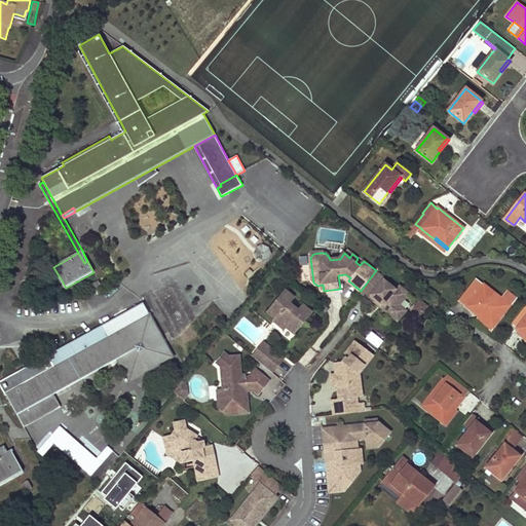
[(386,278),(376,270),(361,291),(370,298),(373,295),(381,301),(383,299),(386,301),(382,306),(400,320),(408,309),(401,304),(410,292),(400,284),(397,288),(385,279),(386,278)]
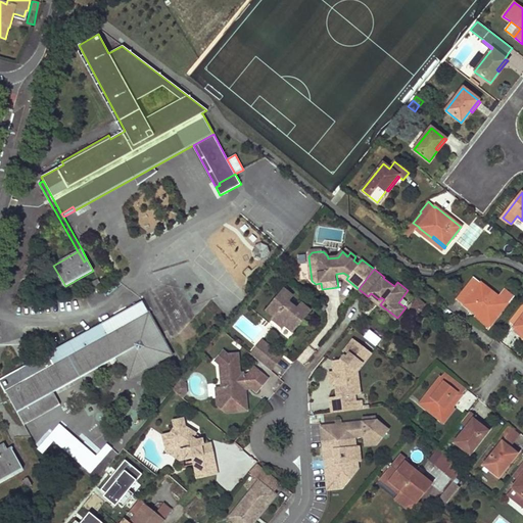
[(145,277),(153,286),(157,281),(149,273),(145,277)]
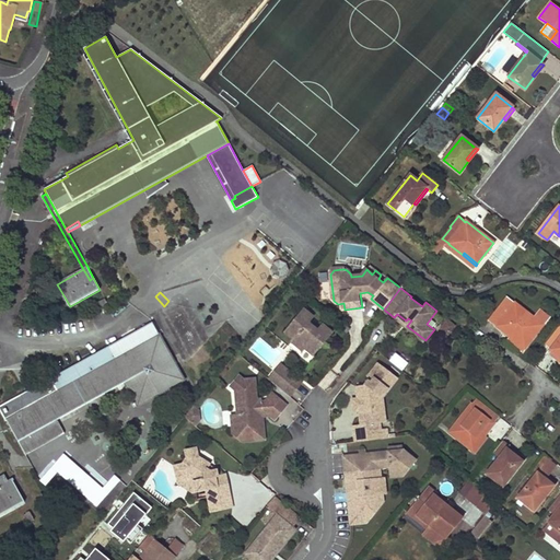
[(514,305),(506,299),(490,321),(498,327),(514,305)]
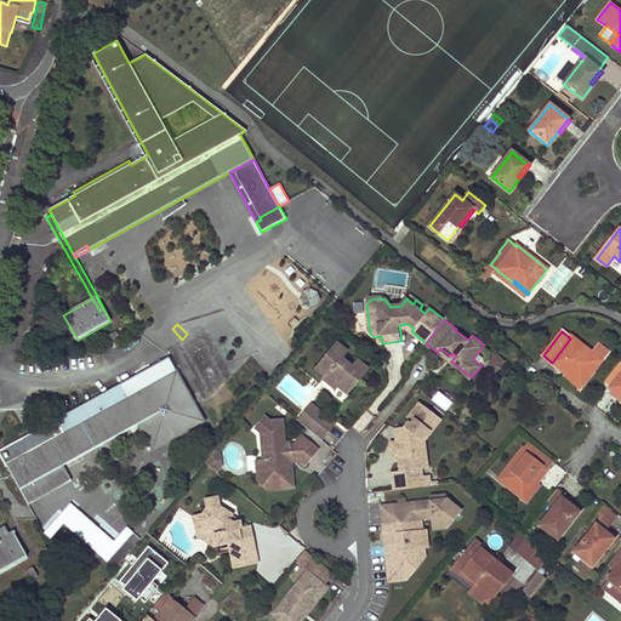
[(117,332),(109,336),(114,345),(121,341),(117,332)]
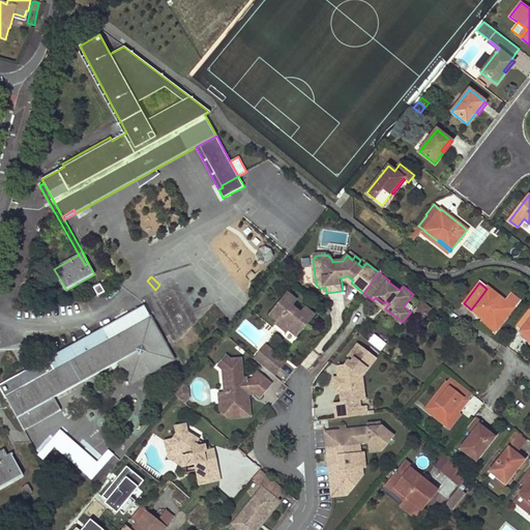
[(486,317),(499,327),(520,300),(512,293),(506,301),(488,287),(487,289),(471,310),(484,319),(486,317)]
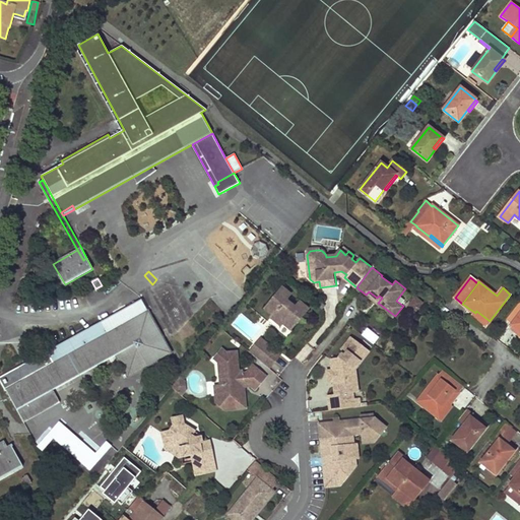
[(156,291),(183,340),(196,333),(170,284),(156,291)]
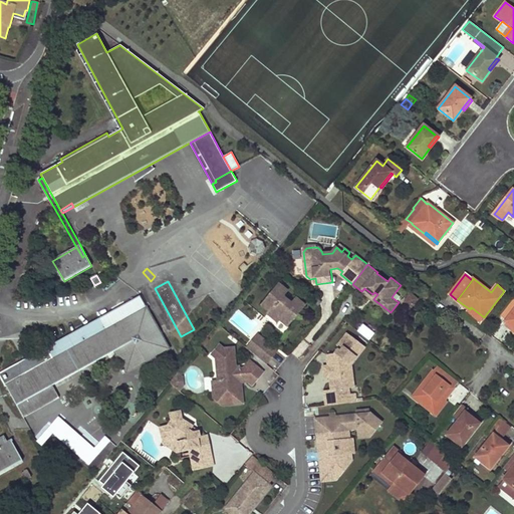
[(297,313),(304,305),(296,298),(291,303),(283,296),(287,291),(279,284),(261,305),(269,311),(267,314),(277,322),(279,319),(287,326),(293,318),(292,316),(296,312),(297,313)]
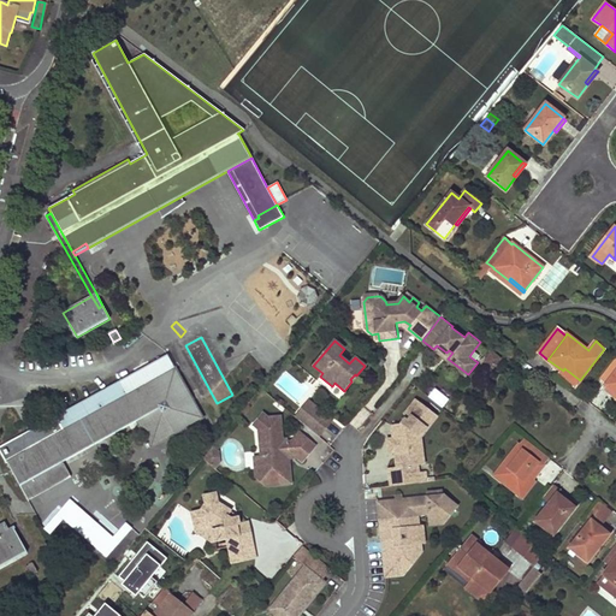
[(489,363),(492,367),(499,359),(492,353),(487,357),(489,363)]
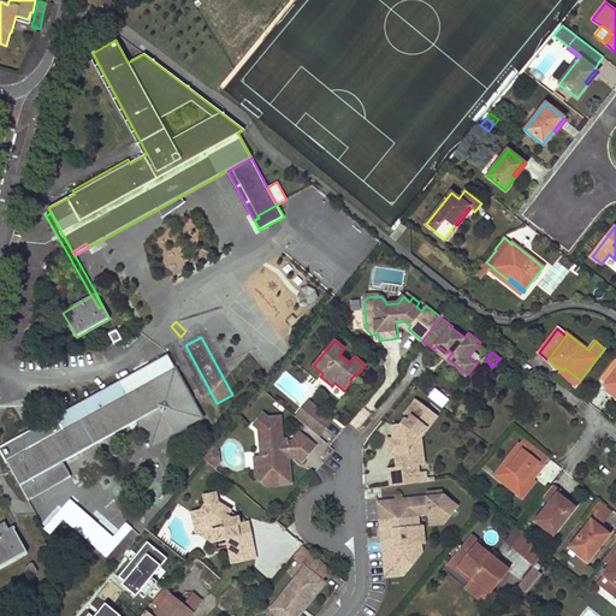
[(203,418),(169,354),(55,416),(58,421),(43,428),(46,433),(34,440),(31,436),(5,450),(10,460),(6,461),(28,499),(71,477),(63,462),(140,419),(155,445),(203,418)]
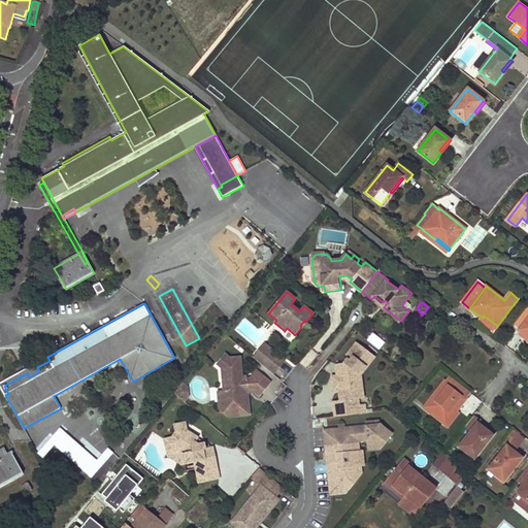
[(497,326),(484,316),(483,318),(480,321),(493,331),(497,326)]
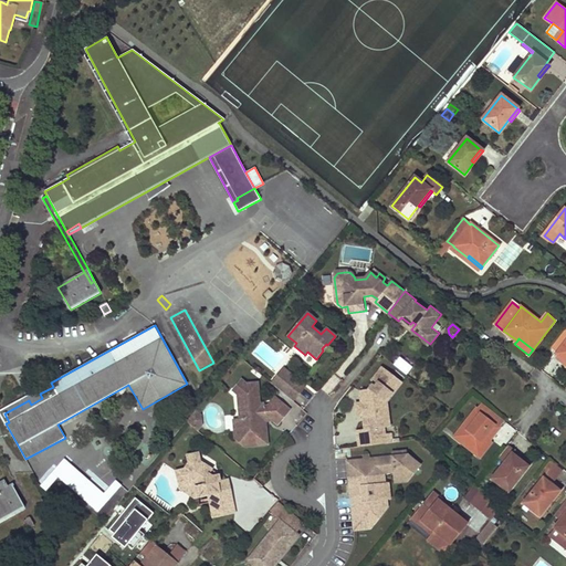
[(565,360),(557,354),(555,356),(564,364),(565,360)]
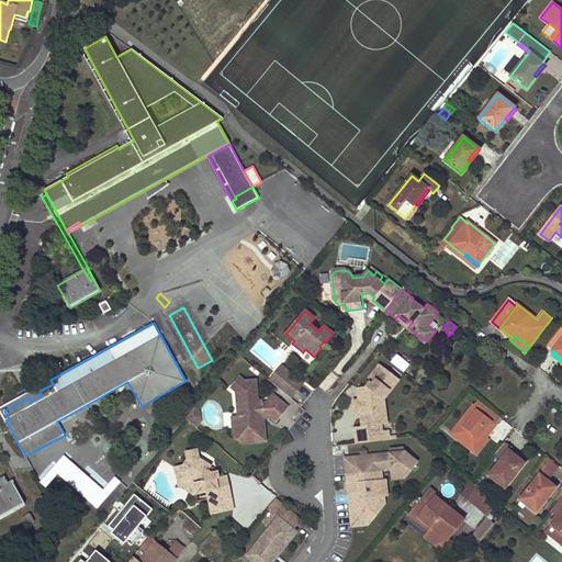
[(371,380),(366,386),(357,388),(359,401),(356,401),(358,414),(360,413),(362,426),(355,428),(357,444),(384,440),(382,424),(375,425),(374,412),(384,411),(383,398),(398,379),(379,364),(369,378),(371,380)]
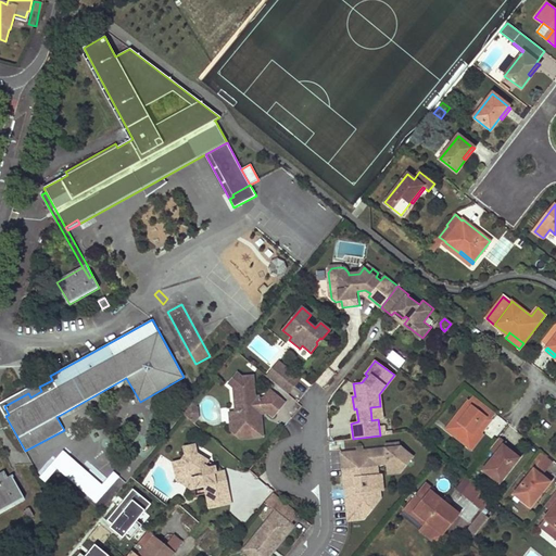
[(266,377),(287,394),(293,387),(273,369),(266,377)]
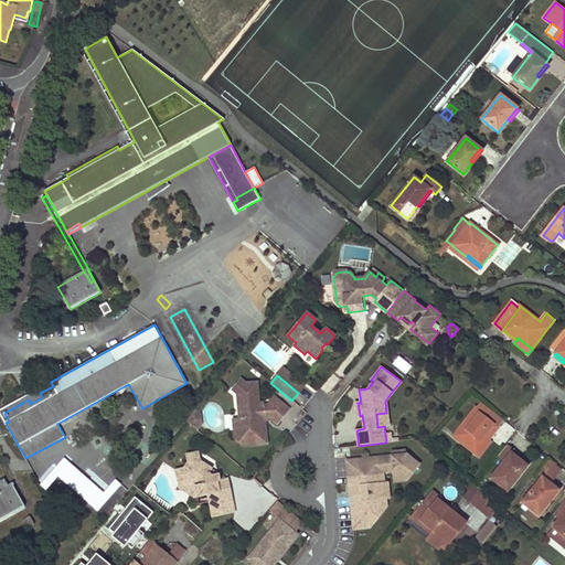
[(246,383),(242,379),(233,388),(237,394),(240,417),(233,418),(234,432),(243,430),(243,437),(256,436),(257,444),(267,444),(265,420),(268,416),(277,424),(289,409),(275,397),(267,406),(264,406),(264,402),(259,403),(258,382),(246,383)]
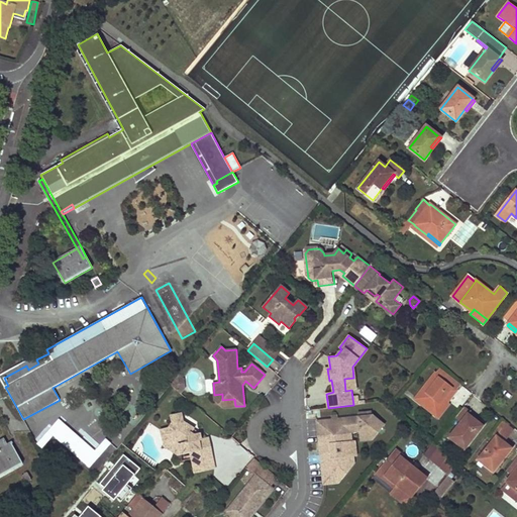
[(36,359),(48,353),(46,349),(0,375),(0,377),(5,387),(8,386),(4,378),(26,366),(28,370),(38,364),(36,359)]
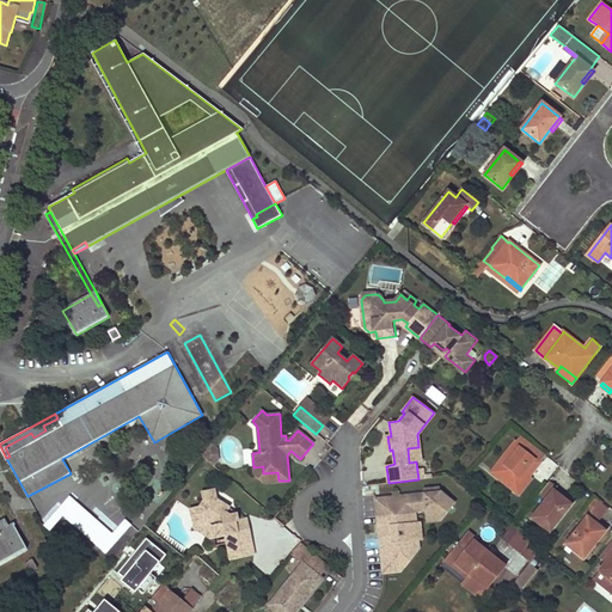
[(527,441),(520,436),(491,472),(514,490),(526,475),(528,477),(540,461),(522,447),(527,441)]
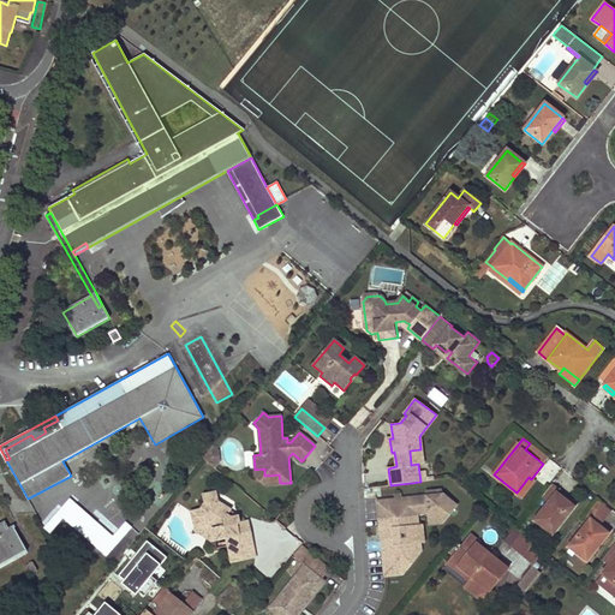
[(548,458),(530,443),(525,449),(543,464),(548,458)]
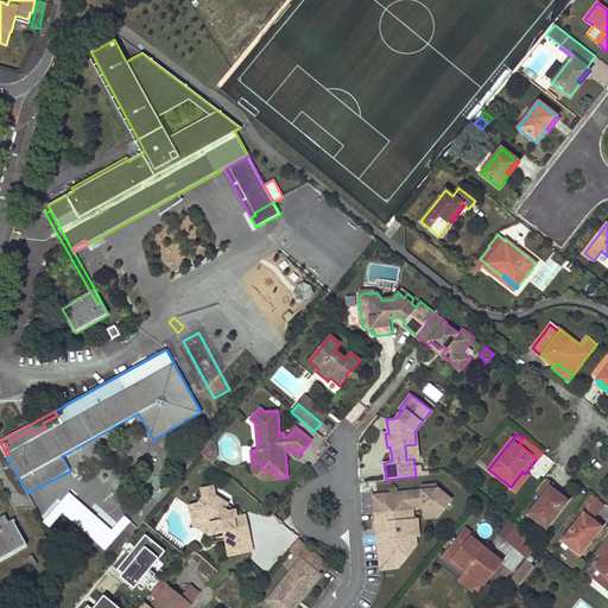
[(200,453),(207,457),(216,447),(209,441),(200,453)]
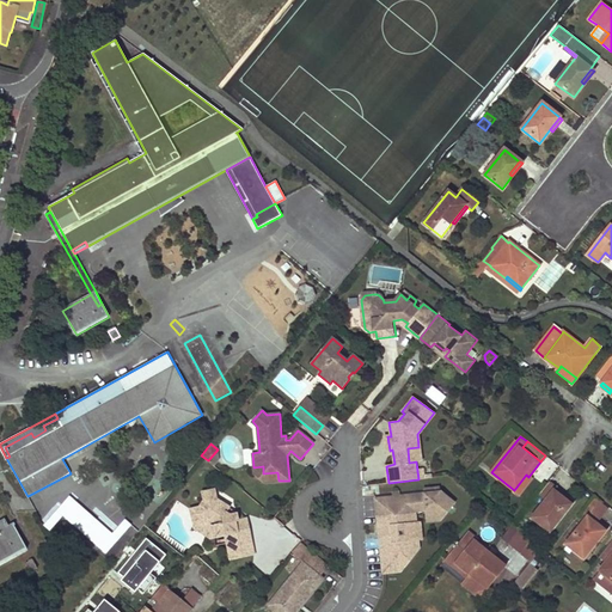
[(421,460),(418,447),(408,448),(409,463),(416,461),(421,460)]
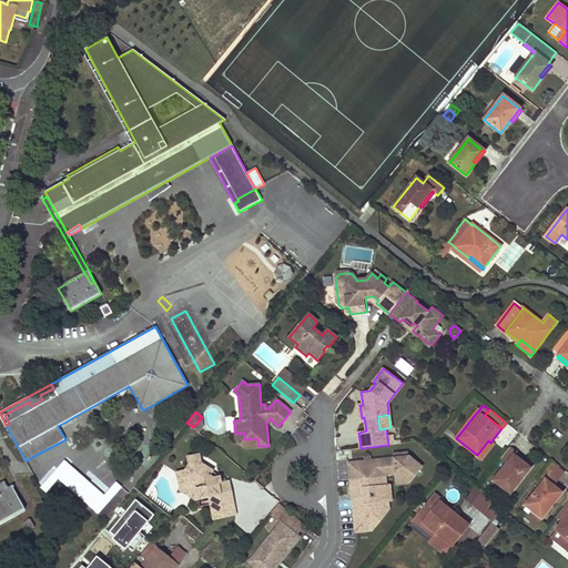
[(203,426),(202,417),(193,427),(199,433),(203,426)]
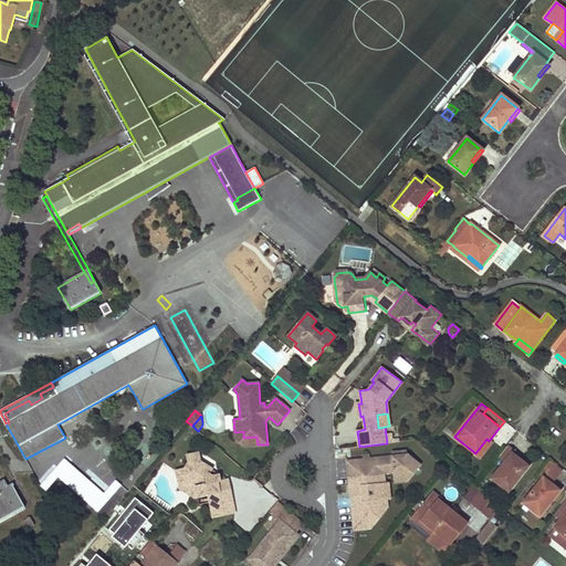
[(244,446),(258,444),(257,437),(243,438),(243,431),(234,432),(234,438),(244,446)]
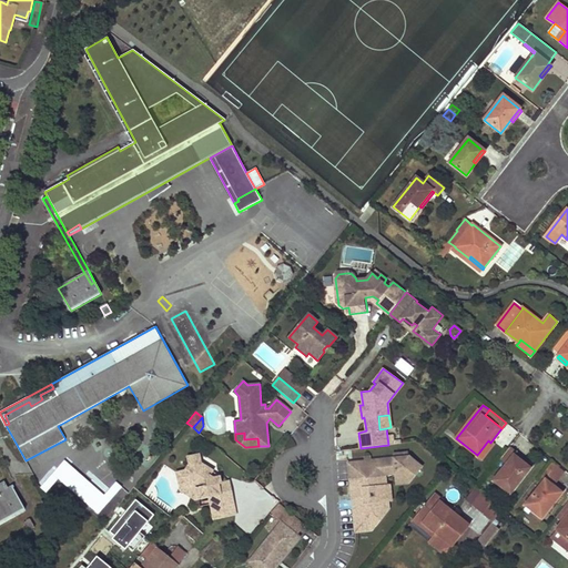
[(479,456),(490,443),(488,440),(477,455),(479,456)]
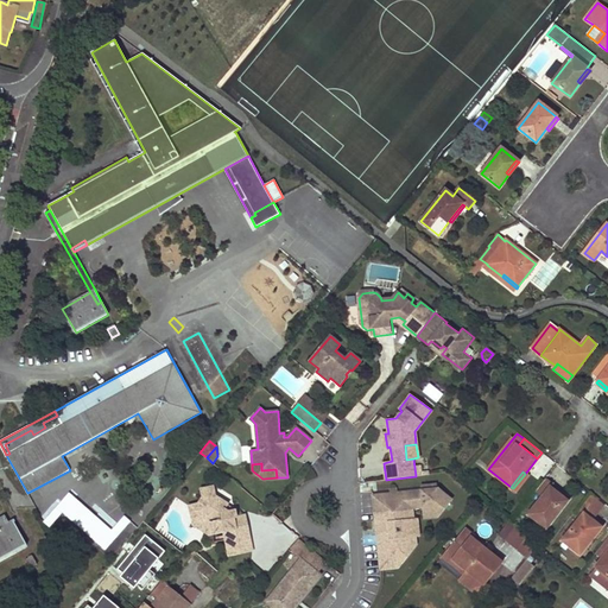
[(549,489),(552,486),(545,480),(536,493),(542,498),(549,489)]
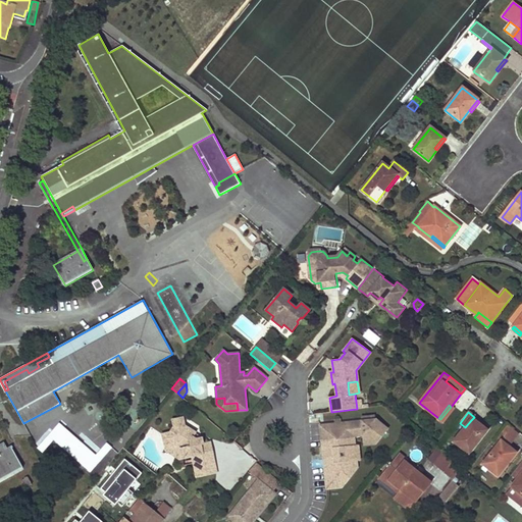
[(376,444),(388,428),(376,419),(375,415),(365,417),(366,420),(342,423),(335,424),(320,425),(323,454),(326,454),(327,459),(324,459),(327,489),(343,487),(359,468),(358,461),(361,461),(359,445),(356,446),(355,436),(364,435),(365,445),(376,444)]
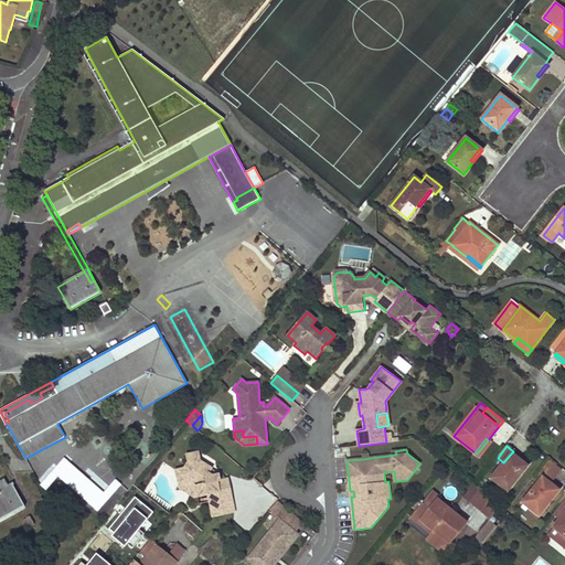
[(214,482),(221,480),(219,473),(213,475),(209,472),(212,468),(200,460),(198,451),(187,454),(189,461),(184,468),(176,470),(179,482),(188,480),(195,486),(199,496),(209,493),(216,491),(214,482)]
